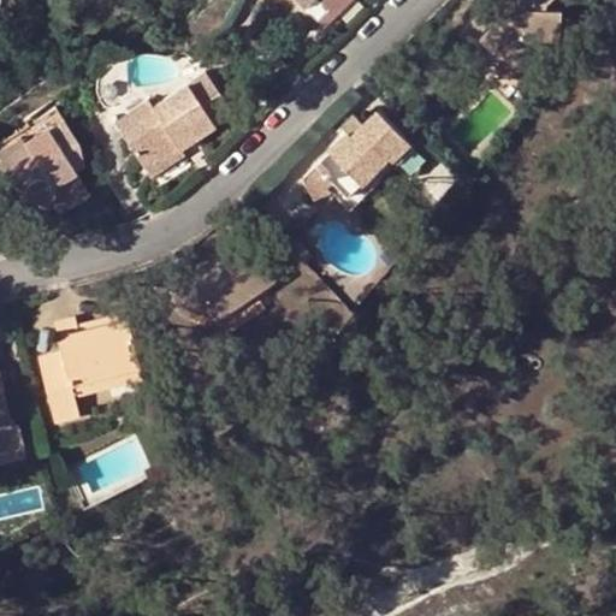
[(296,0),(321,24),(344,0),(296,0)]
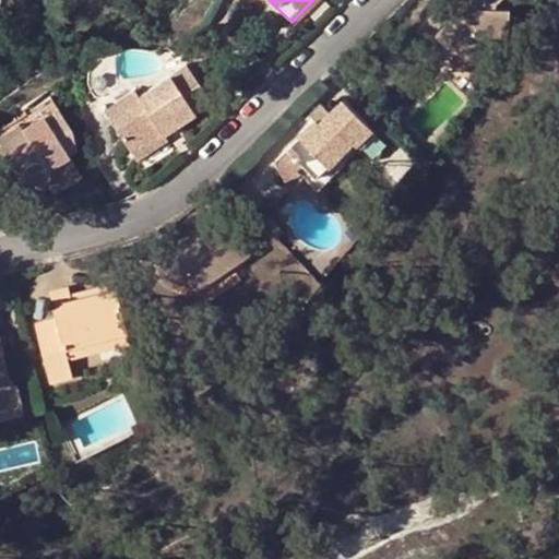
[(465,0),(461,0),(449,0),(443,7),(442,6),(417,30),(432,45),(442,36),(455,49),(458,70),(475,76),(482,60),(482,35),(487,34),(487,37),(500,37),(510,33),(509,10),(485,9),(495,0),(497,2),(499,0),(465,0)]
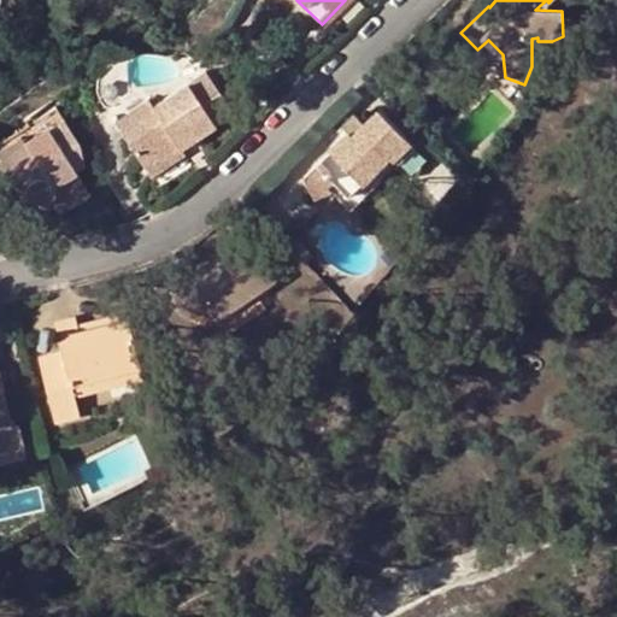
[(142,170),(176,148),(229,112),(203,72),(150,105),(145,99),(111,121),(142,170)]
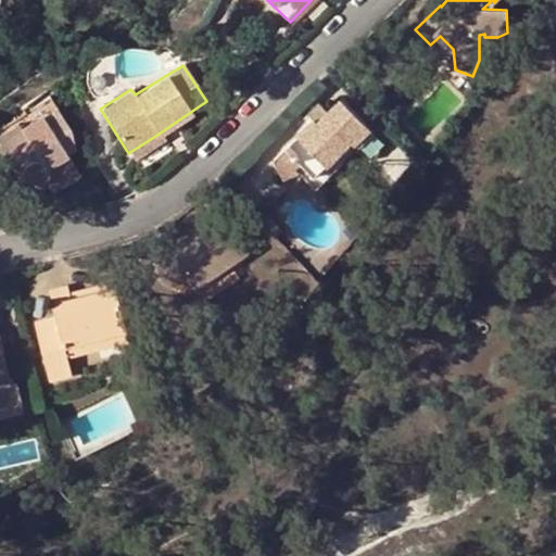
[(313,122),(285,148),(286,149),(302,165),(313,176),(349,140),(370,162),(386,146),(339,101),(326,113),(315,125),(313,122)]
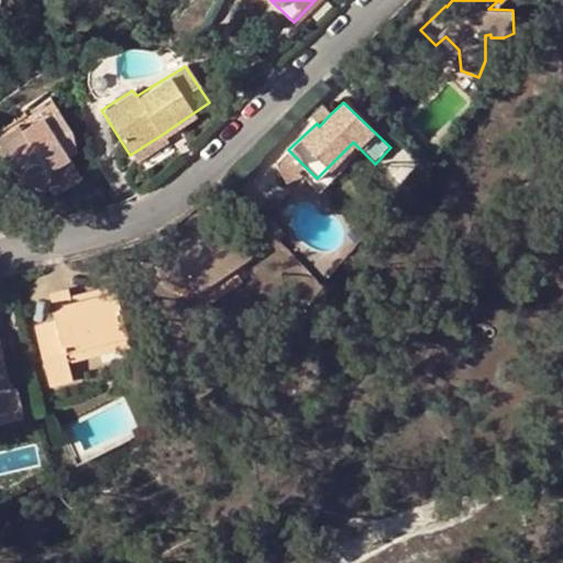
[(317,123),(319,127),(330,114),(321,107),(311,118),(317,123)]
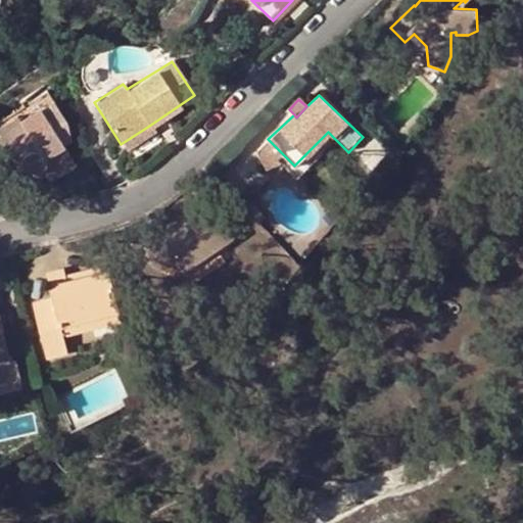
[(0,147),(5,156),(12,152),(20,168),(25,171),(29,172),(34,174),(41,172),(43,170),(45,165),(44,163),(43,159),(50,154),(53,159),(67,152),(62,145),(68,141),(67,126),(52,101),(19,122),(16,116),(0,126),(0,147)]
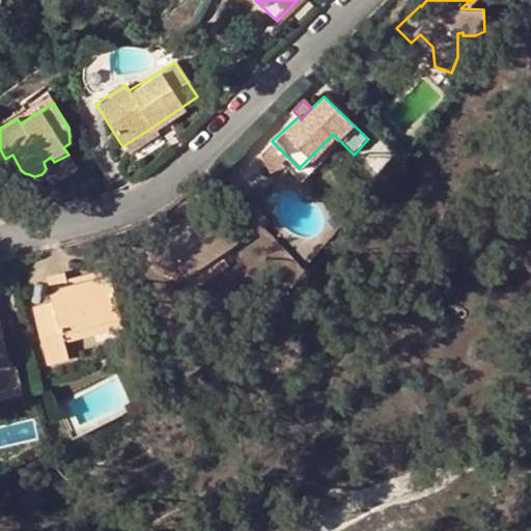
[(156,133),(151,128),(122,146),(128,152),(156,133)]
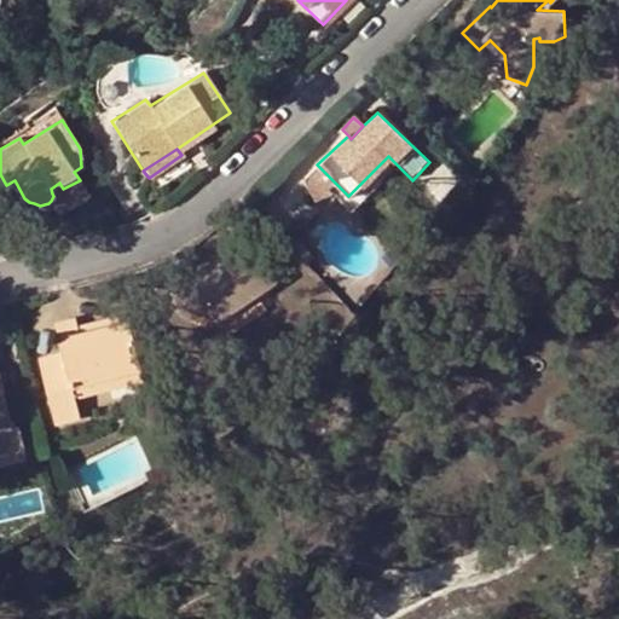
[(336,184),(318,166),(305,181),(306,187),(316,206),(334,196),(329,192),(336,184)]
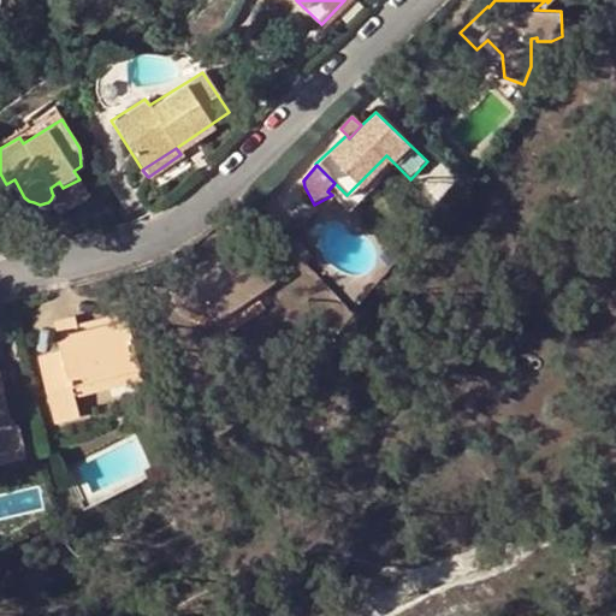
[(15,179),(6,184),(1,187),(13,205),(24,197),(15,179)]
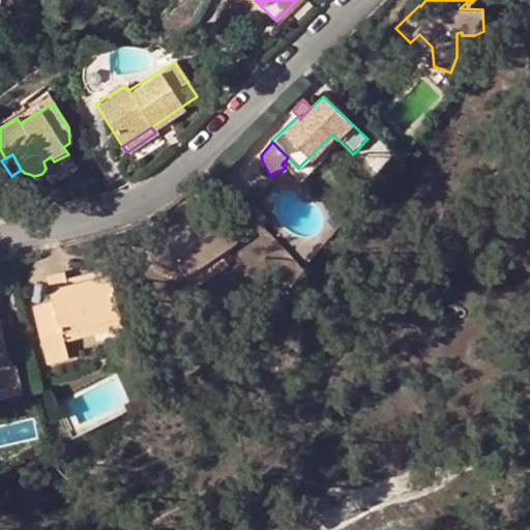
[(76,166),(68,154),(54,162),(51,156),(43,162),(45,166),(46,168),(43,172),(41,174),(48,184),(76,166)]
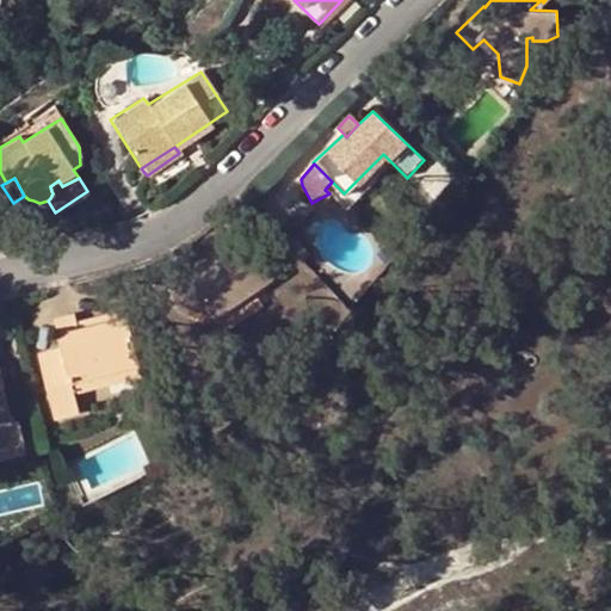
[(209,308),(216,319),(254,294),(273,281),(242,238),(186,276),(189,278),(176,287),(196,315),(209,308)]
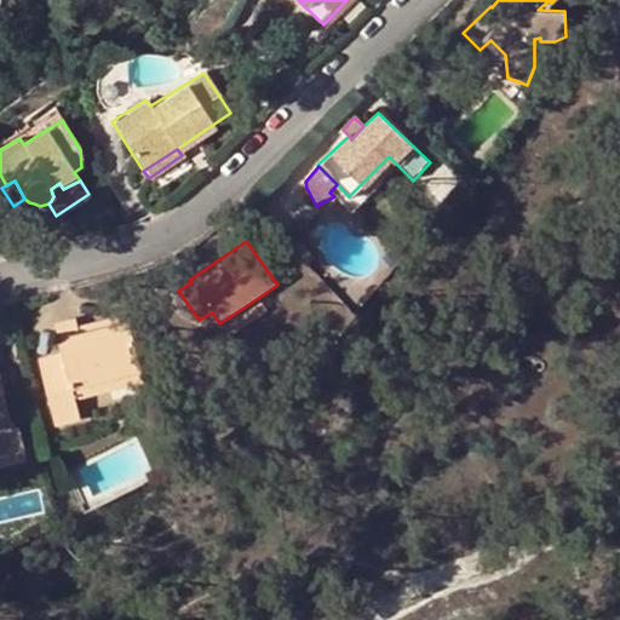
[(258,298),(219,323),(206,332),(223,357),(275,322),(258,298)]
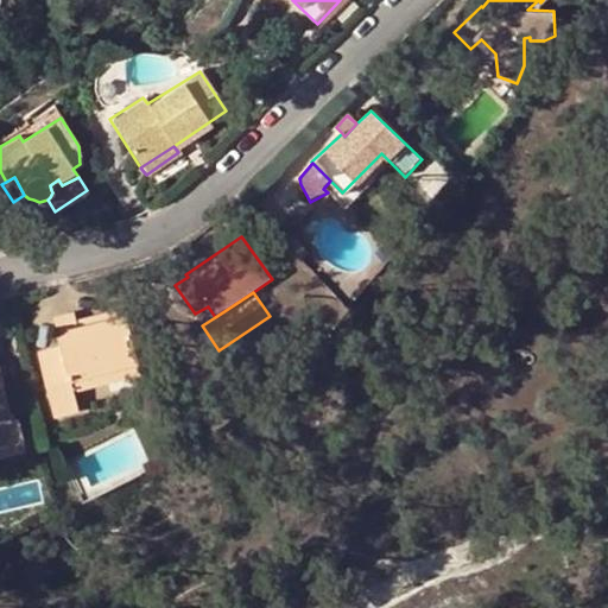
[(75,318),(77,327),(115,317),(113,310),(75,318)]
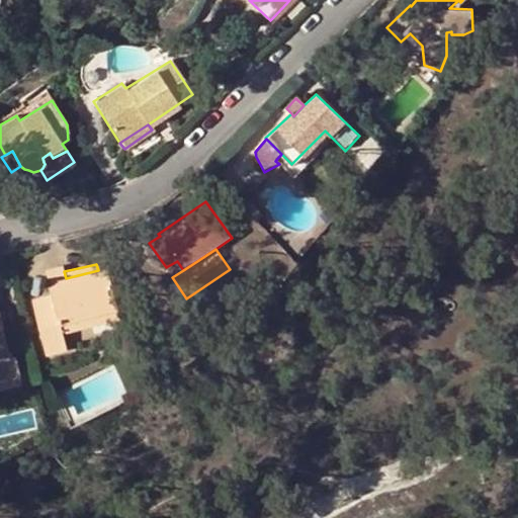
[(53,295),(59,323),(118,309),(107,267),(98,270),(66,278),(64,271),(63,266),(47,270),(53,295)]
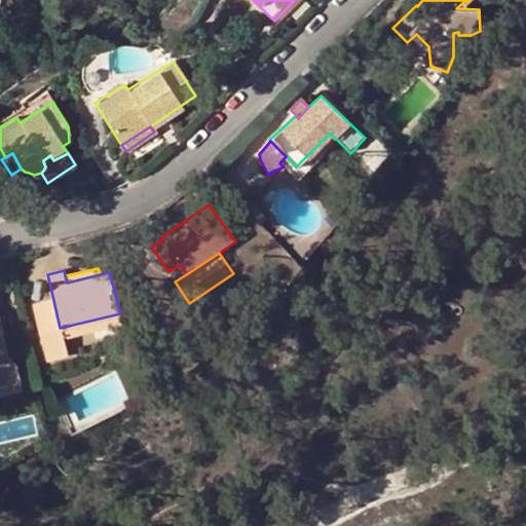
[(60,328),(53,300),(35,304),(48,358),(69,352),(65,338),(63,338),(60,328)]
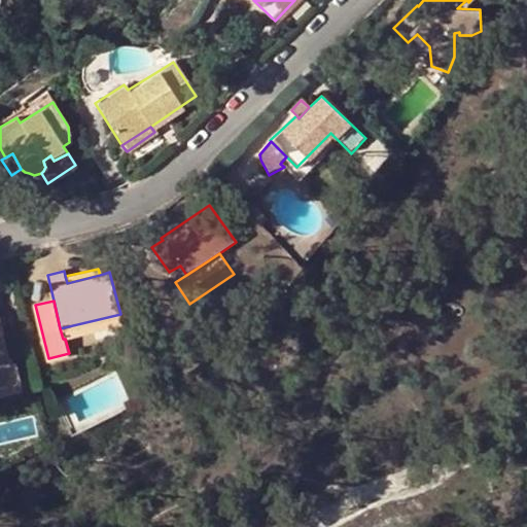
[(120,314),(60,328),(63,339),(65,339),(123,324),(120,314)]
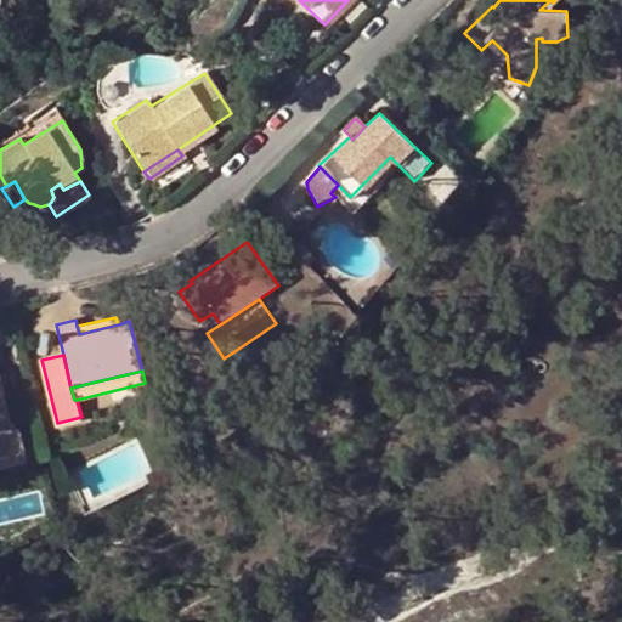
[(0,467),(27,461),(18,429),(13,431),(0,380),(0,467)]
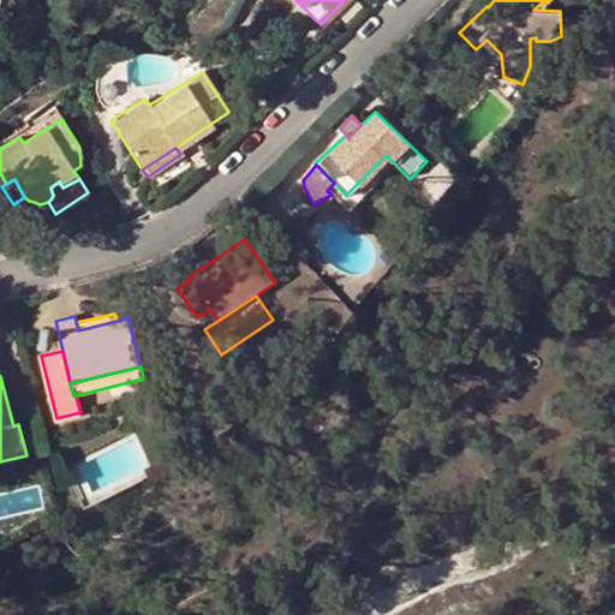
All buildings are outlined.
